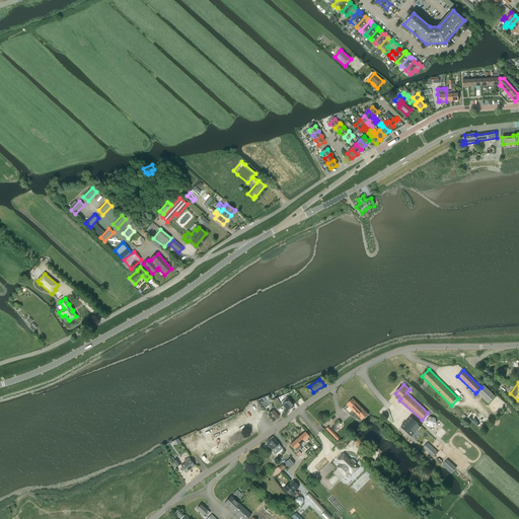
[(482,387),(476,392),(478,394),(488,403),(496,396),(484,385),(482,387)]
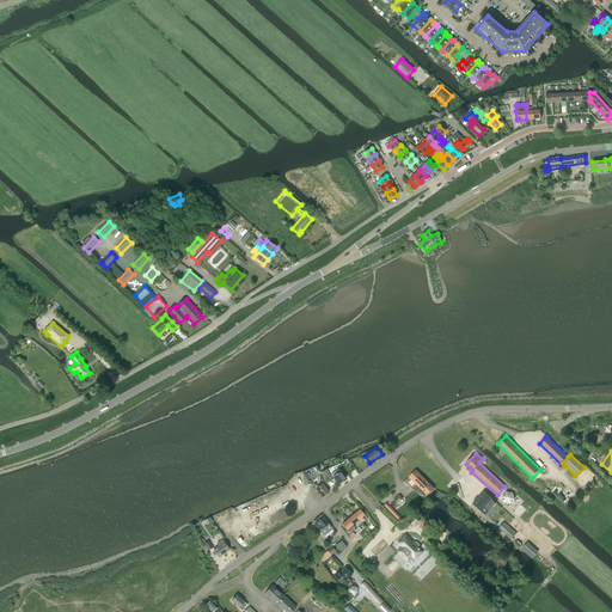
[(331,475),(335,478),(334,479),(336,482),(337,482),(340,485),(347,479),(341,471),(340,471),(338,470),(331,475)]
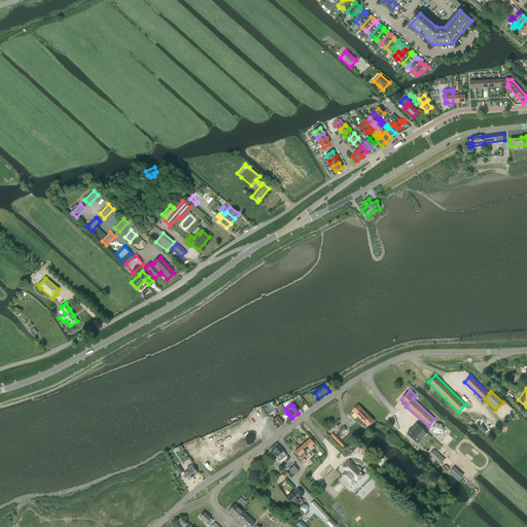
[(367,426),(374,421),(358,405),(352,411),(367,426)]
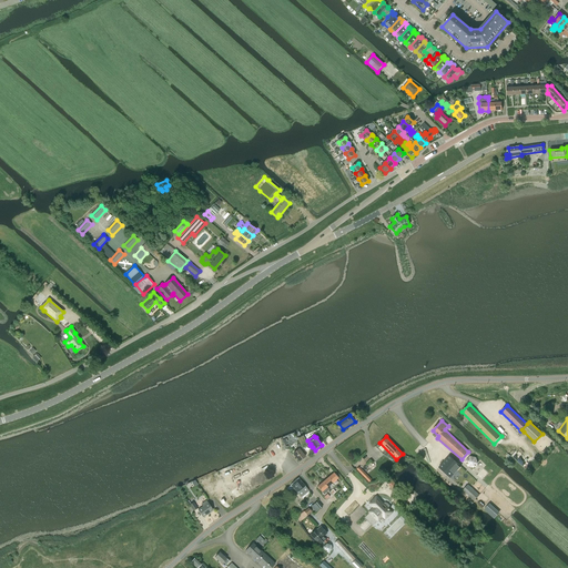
[(300,449),(293,454),(300,462),(305,457),(300,449)]
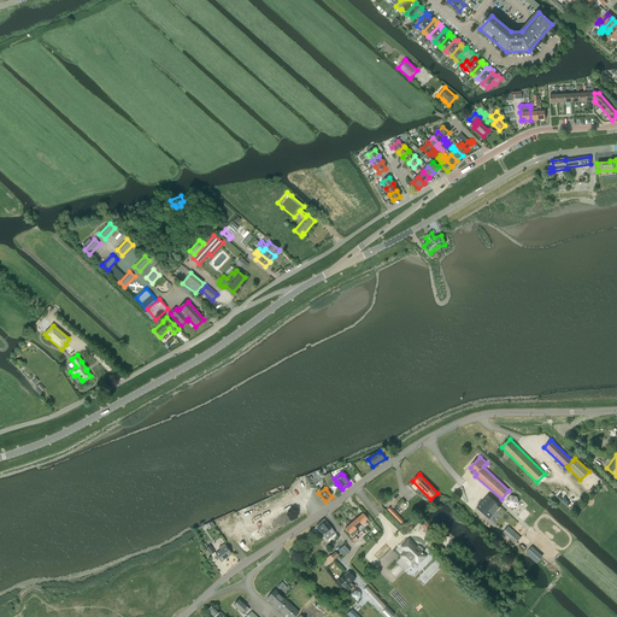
[(488,495),(476,507),(489,519),(501,506),(488,495)]
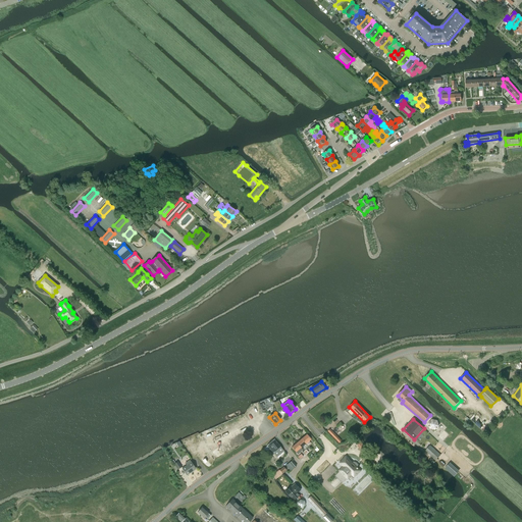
[(432,419),(428,423),(429,429),(435,430),(439,426),(437,420),(432,419)]
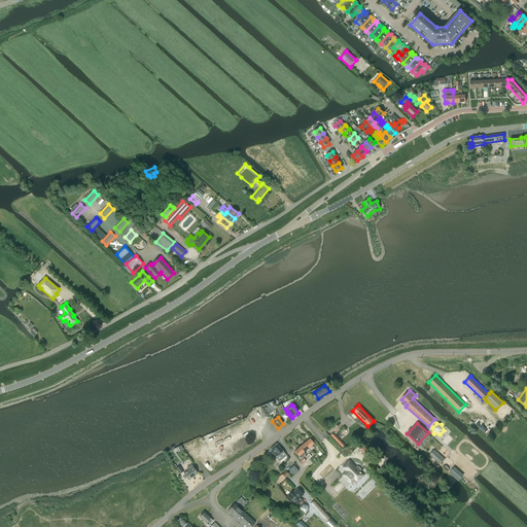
[(349,433),(350,435),(359,428),(357,426),(349,433)]
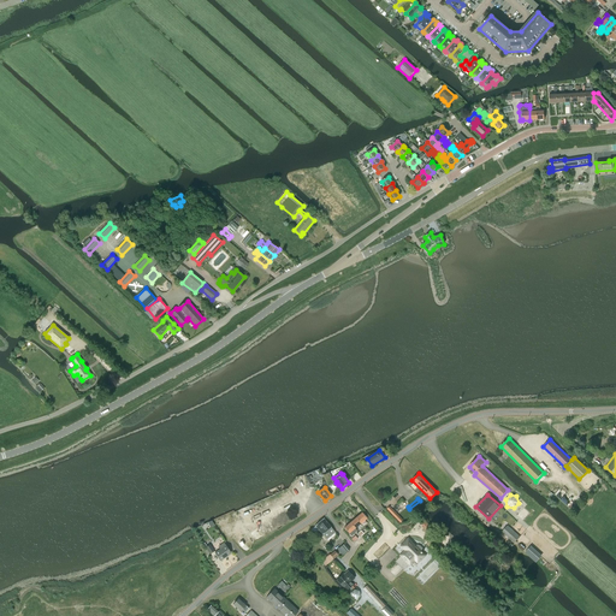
[(285,523),(290,520),(285,513),(273,520),(277,526),(279,525),(280,526),(285,522),(285,523)]
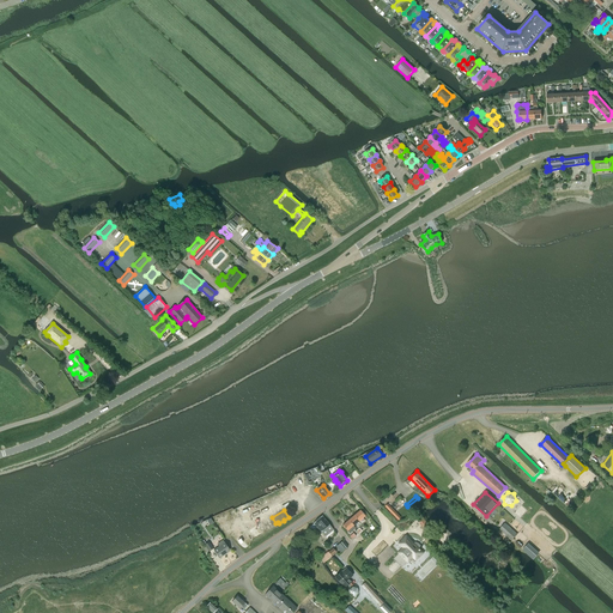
[(354,515),(359,521),(365,516),(360,510),(354,515)]
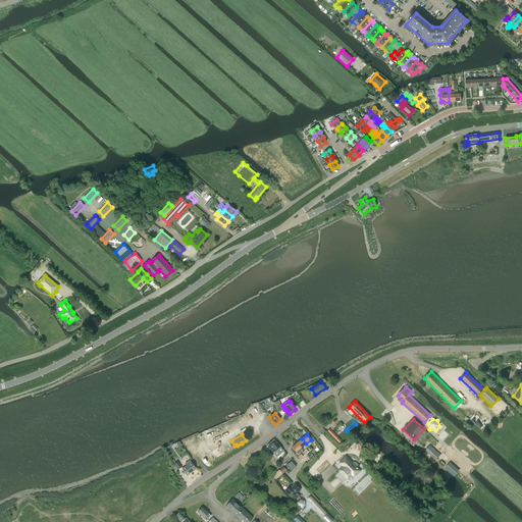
[(297,444),(301,448),(306,444),(302,438),(297,444)]
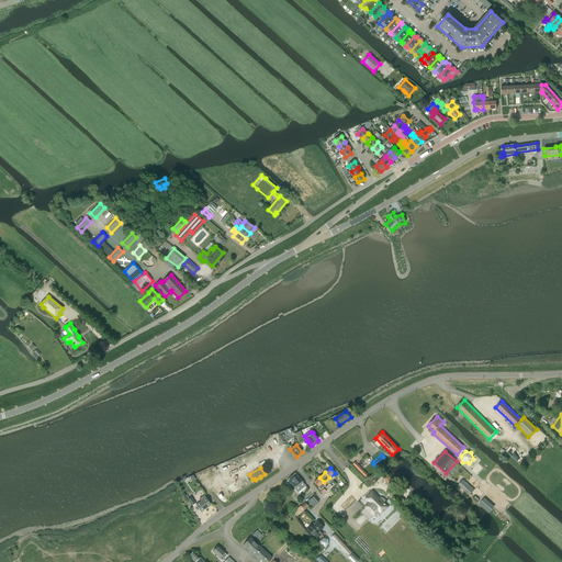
[(291,484),(295,490),(298,492),(306,485),(295,473),(288,480),(288,481),(285,482),(289,486),(291,484)]
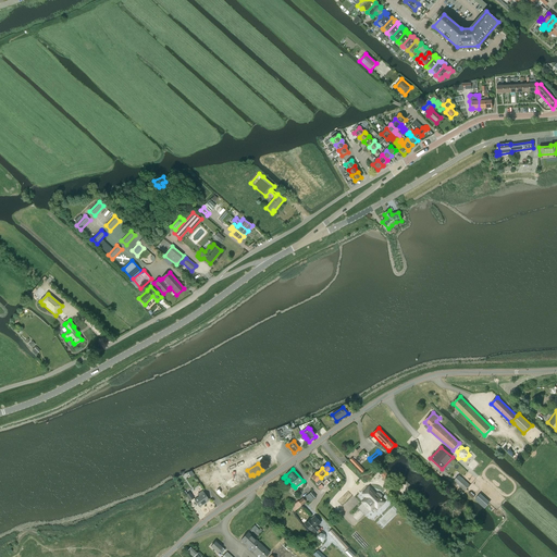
[(242,483),(250,478),(248,473),(238,479),(242,483)]
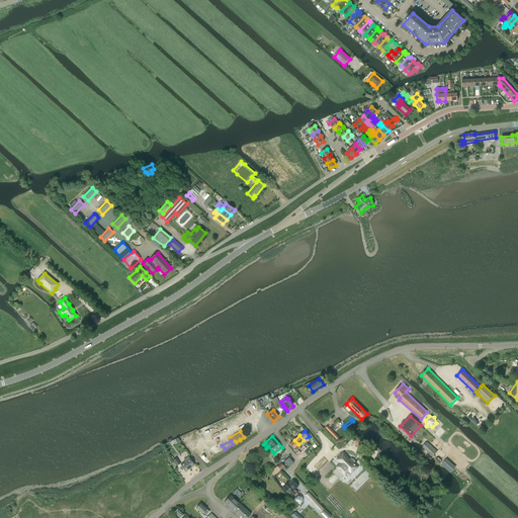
[(293,448),(298,444),(294,440),(289,444),(293,448)]
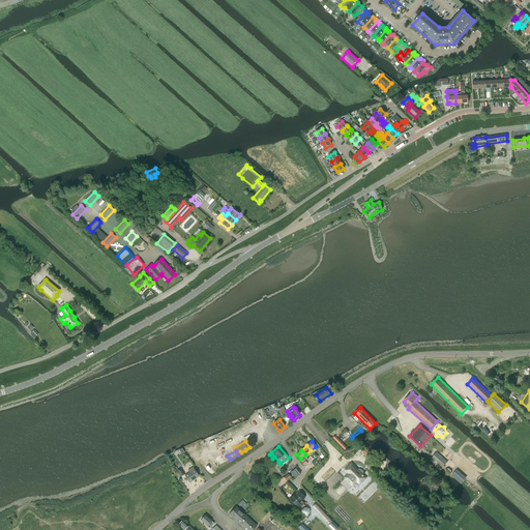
[(219,466),(230,460),(226,452),(215,459),(219,466)]
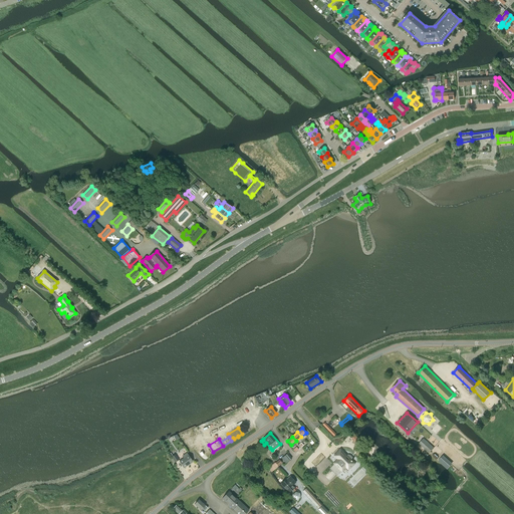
[(419,444),(429,453),(429,454),(434,448),(424,439),(419,444)]
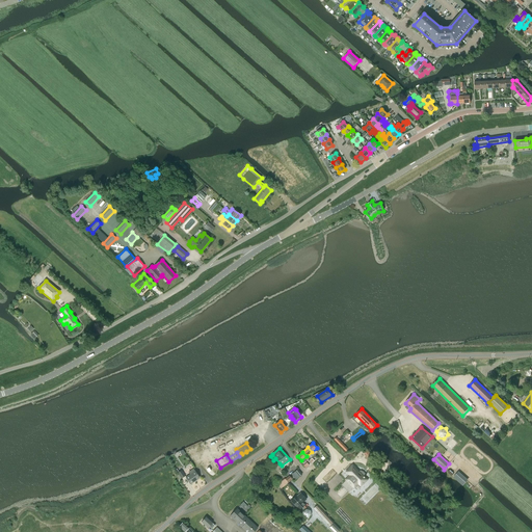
[(347,480),(342,485),(343,486),(349,493),(354,487),(358,483),(361,486),(367,480),(365,478),(365,477),(366,476),(365,474),(363,472),(361,471),(360,473),(352,466),(346,472),(350,476),(346,480),(347,480)]
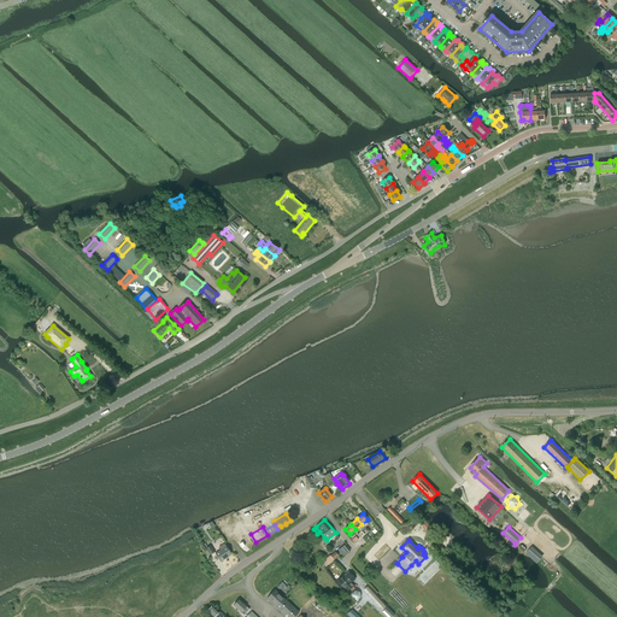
[(221,551),(219,552),(216,553),(221,562),(231,554),(224,544),(218,547),(221,551)]
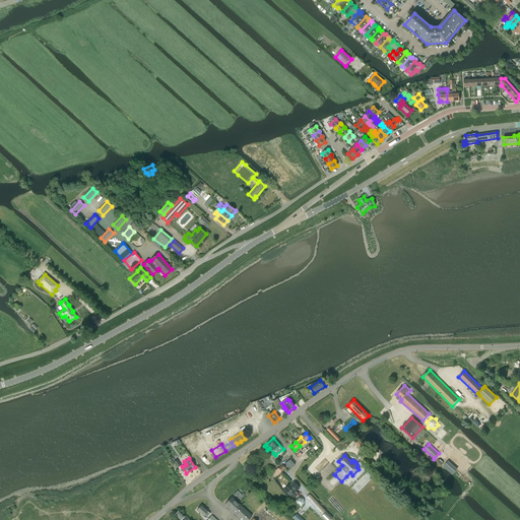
[(291,458),(284,463),(288,469),(296,464),(291,458)]
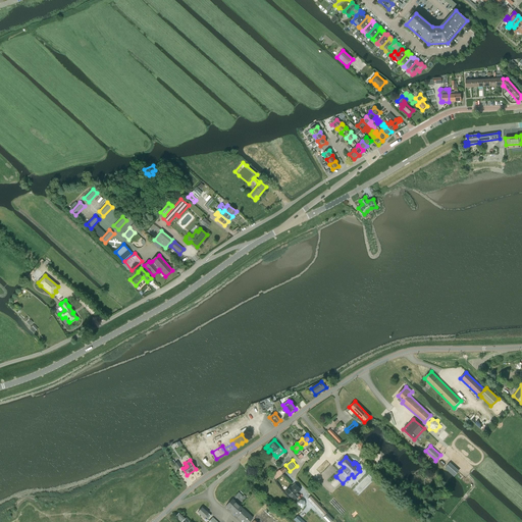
[(275,479),(282,474),(286,470),(283,467),(279,470),(278,470),(272,475),(275,479)]
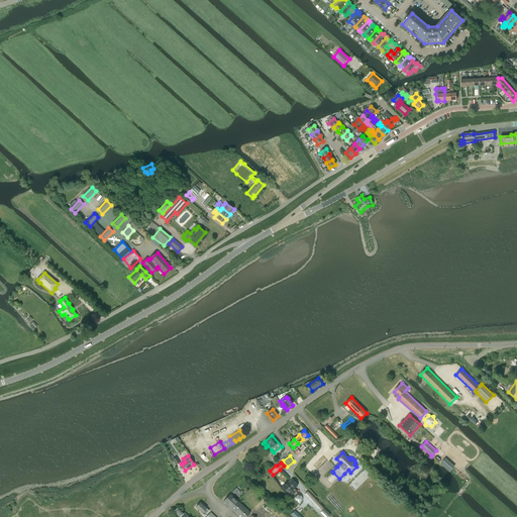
[(288,482),(283,487),(291,496),(296,491),(294,489),(298,486),(292,480),(289,483),(288,482)]
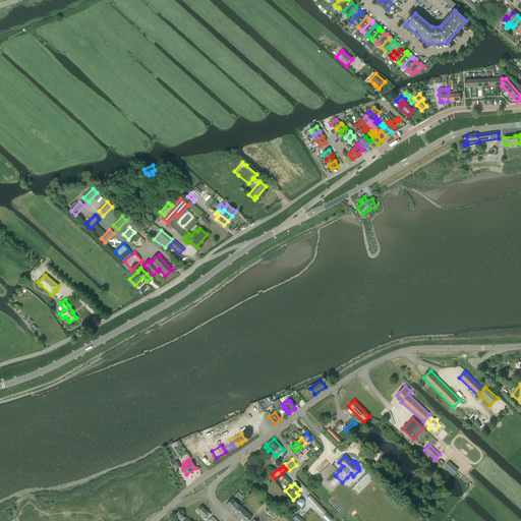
[(327,512),(310,495),(306,499),(323,516),(327,512)]
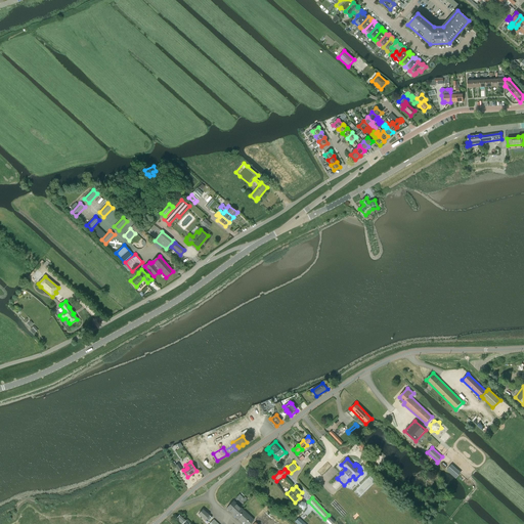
[(243,523),(250,523),(254,520),(233,500),(226,508),(243,523)]
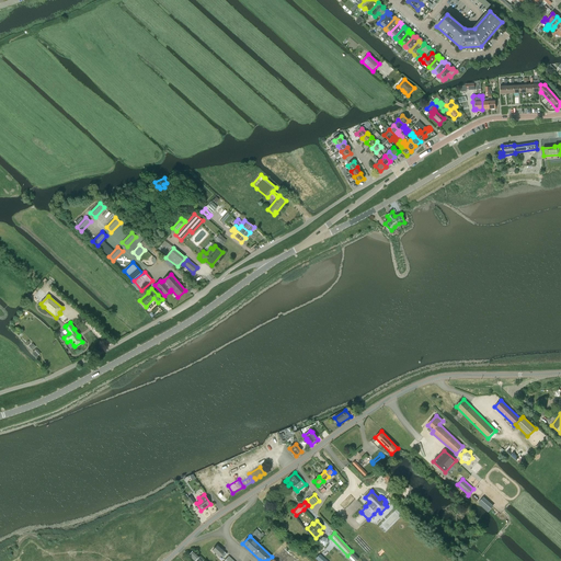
[(328,544),(327,538),(322,537),(319,540),(320,545),(324,546),(328,544)]
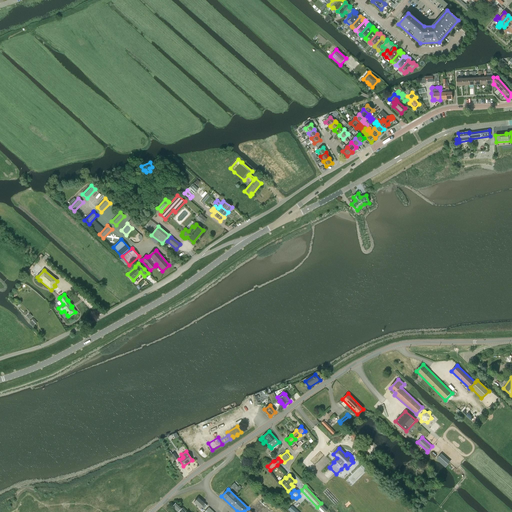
[(200,508),(201,507),(204,509),(207,506),(204,504),(205,504),(198,498),(194,502),(200,508)]
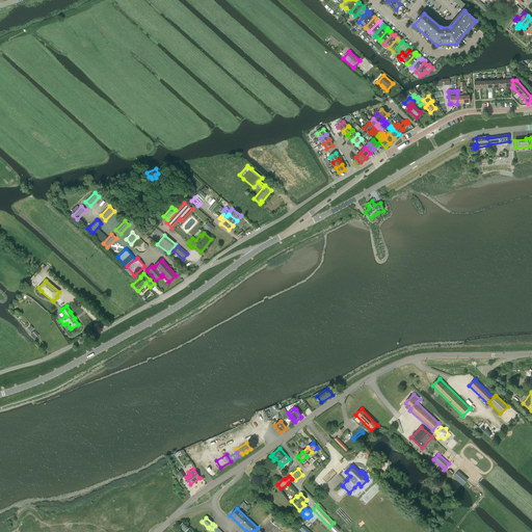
[(314,531),(324,531),(313,522),(309,527),(314,531)]
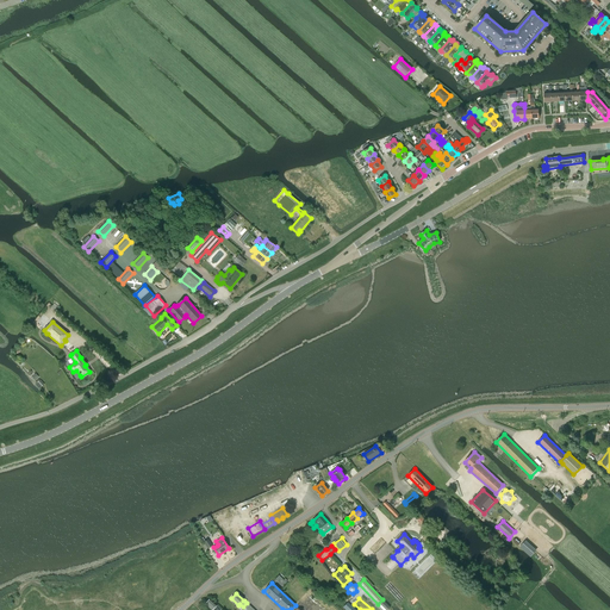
[(205,604),(212,609),(213,608),(216,609),(219,609),(221,609),(216,605),(210,599),(205,604)]
